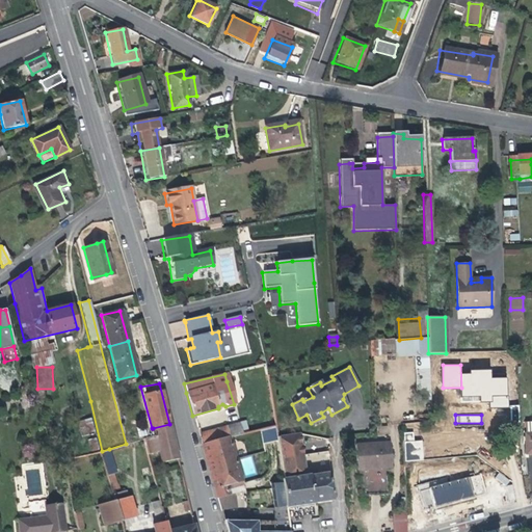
[(78,421),(81,435),(95,432),(91,417),(78,421)]
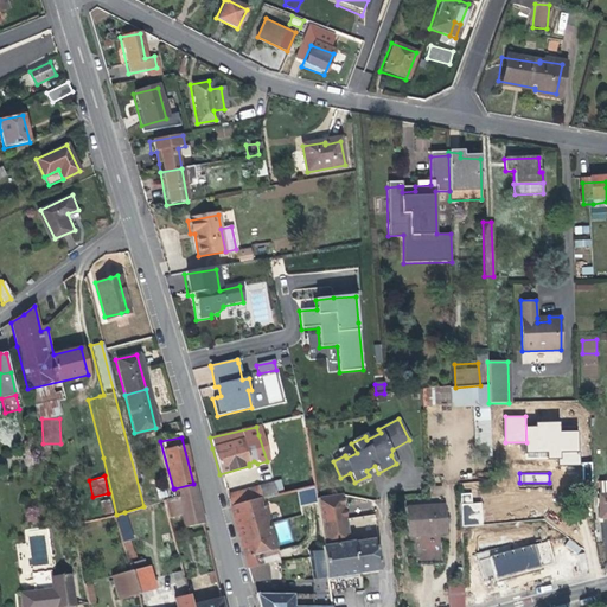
[(477,492),(477,483),(459,485),(459,493),(477,492)]
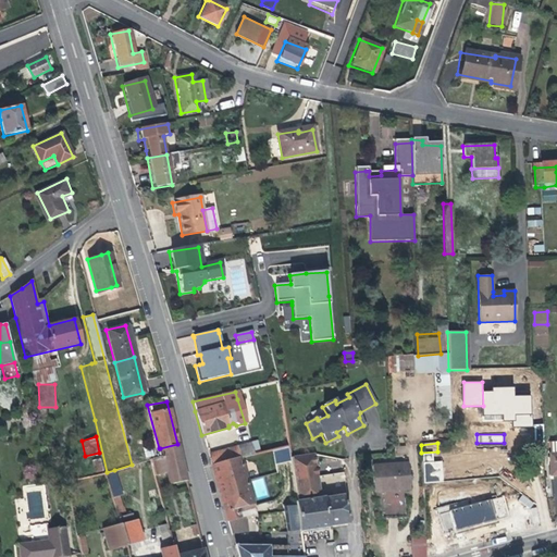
[(556,443),(547,444),(548,477),(556,475),(556,443)]
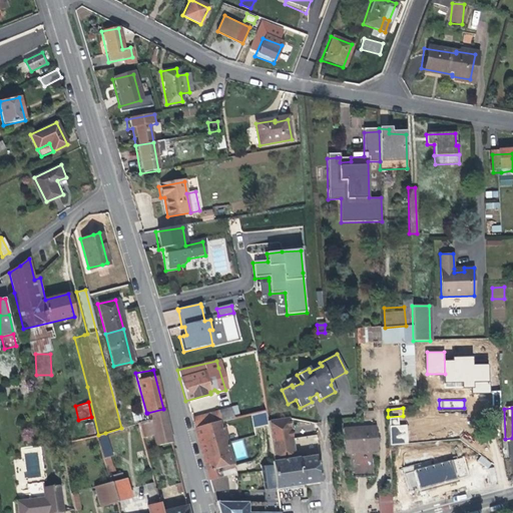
[(159,445),(170,442),(163,409),(147,413),(149,420),(138,423),(142,438),(157,434),(159,445)]
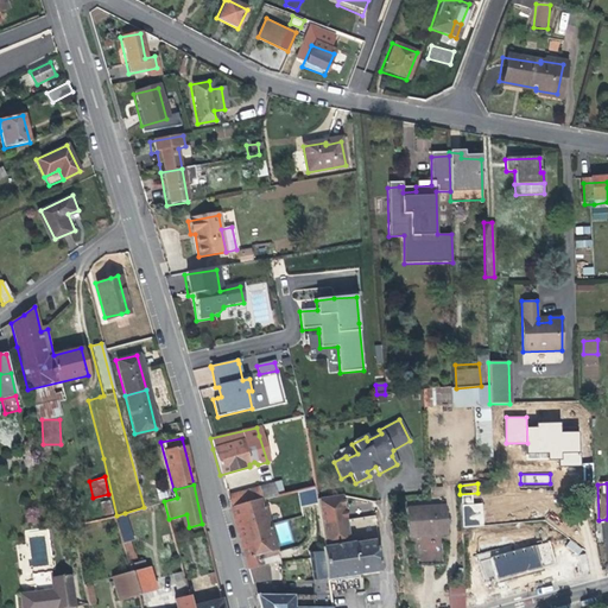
[(260,500),(276,496),(273,485),(253,488),(255,501),(260,500)]
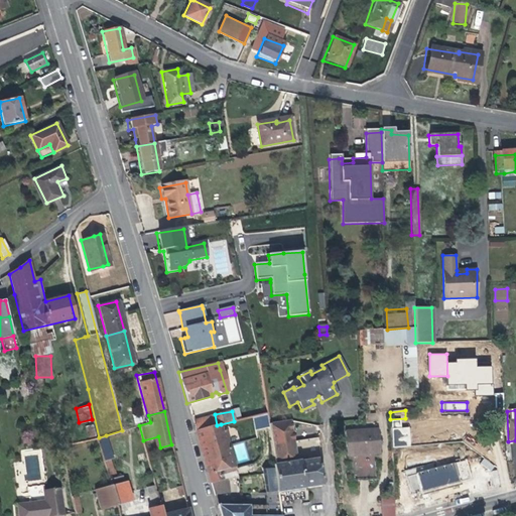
[(217,425),(215,414),(191,419),(195,430),(217,425)]
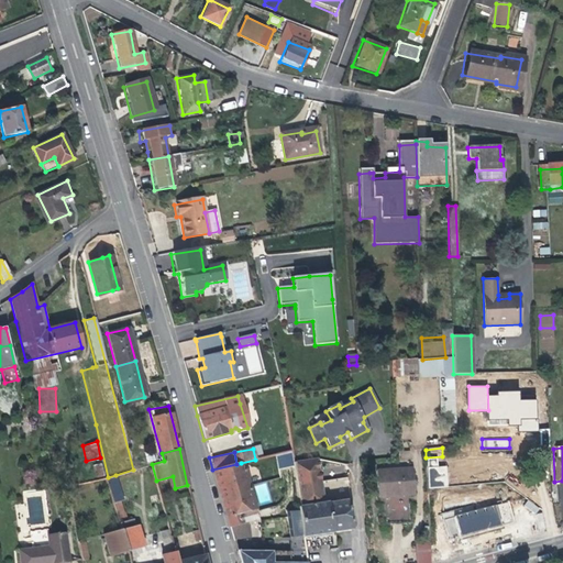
[(426,457),(426,474),(456,472),(455,455),(442,456),(426,457)]
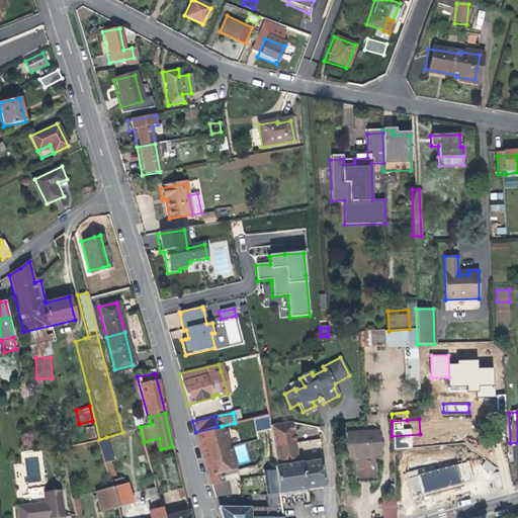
[(290,423),(268,426),(275,470),(278,496),(323,489),(318,461),(296,464),(290,423)]
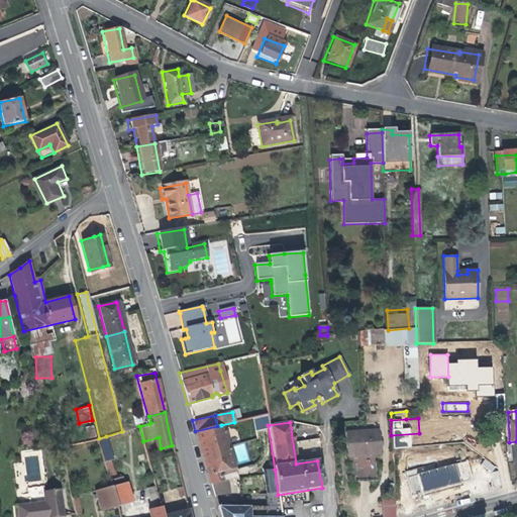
[(227,446),(221,425),(217,426),(195,431),(201,453),(208,475),(233,468),(227,446)]
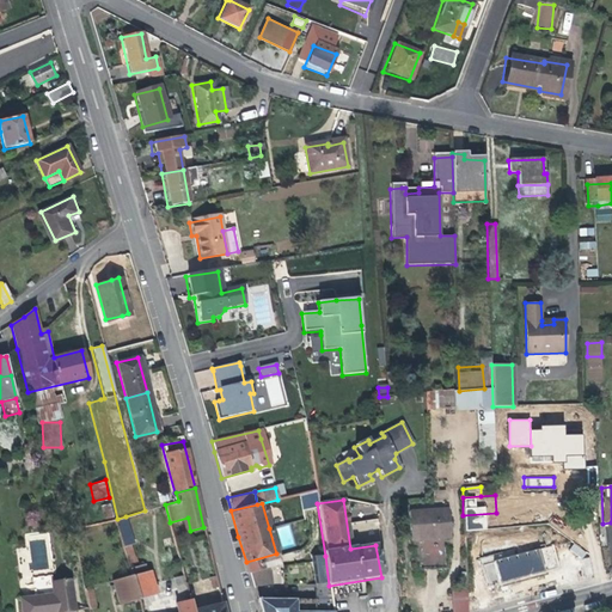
[(450,513),(409,514),(410,544),(414,544),(415,573),(447,571),(446,542),(451,542),(450,513)]
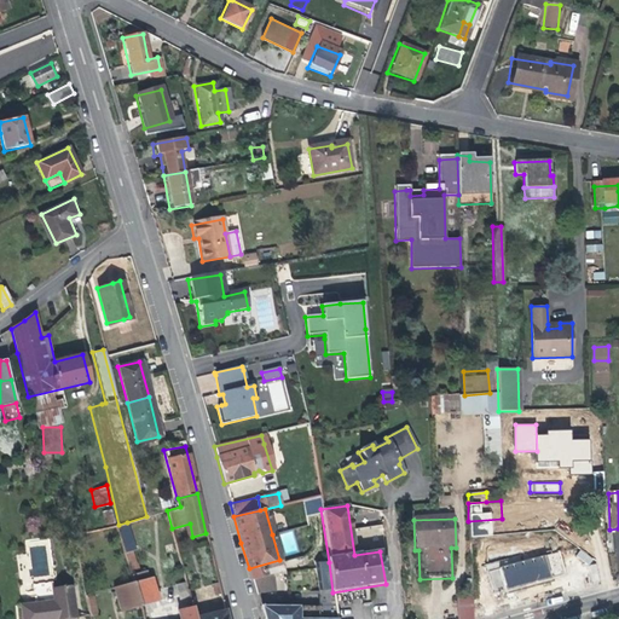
[(119,525),(115,526),(123,555),(132,551),(136,550),(127,522),(119,525)]
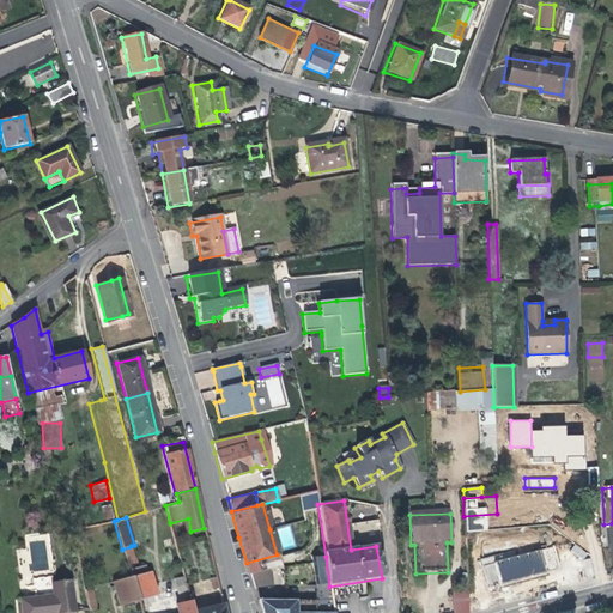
[(575,545),(570,552),(583,559),(588,552),(575,545)]
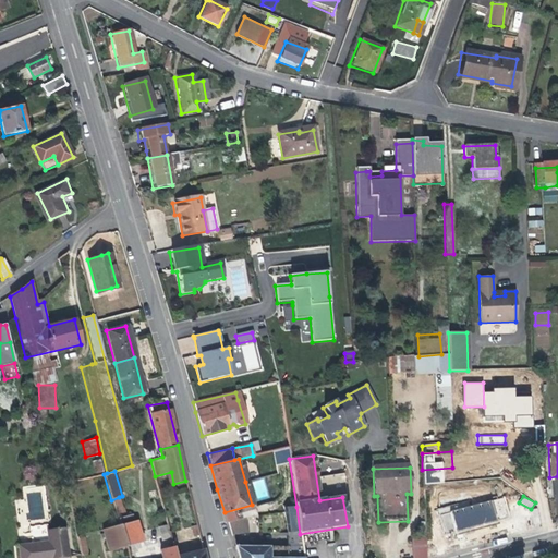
[(111,500),(119,525),(100,530),(107,550),(125,546),(143,542),(136,521),(133,522),(131,514),(125,517),(119,497),(111,500)]
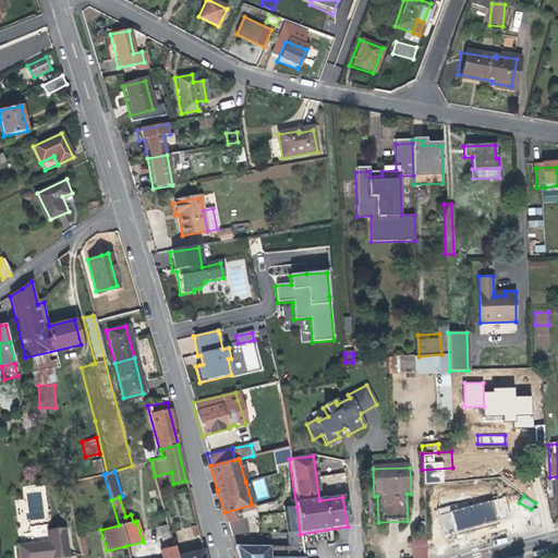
[(501,498),(437,516),(443,535),(466,530),(469,537),(496,530),(494,522),(507,519),(501,498)]
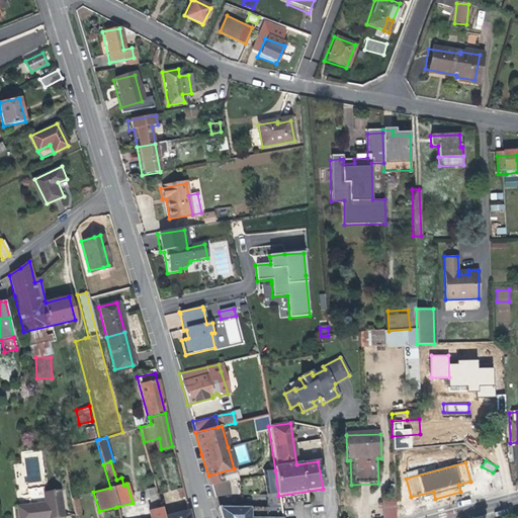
[(222,482),(238,480),(234,468),(208,476),(210,484),(222,482)]
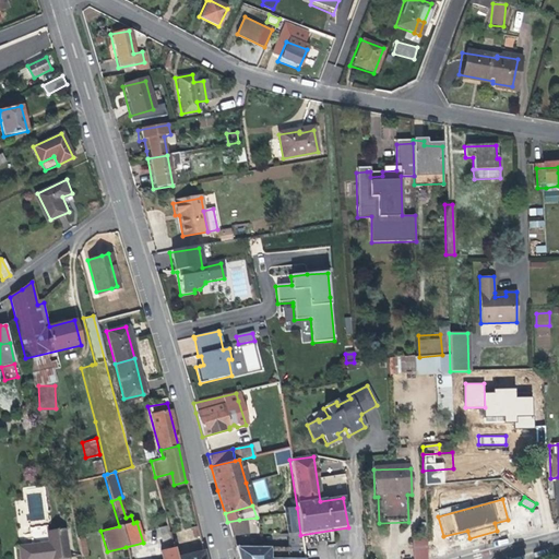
[(304,558),(300,535),(297,508),(282,510),(287,548),(234,548),(236,558),(304,558)]
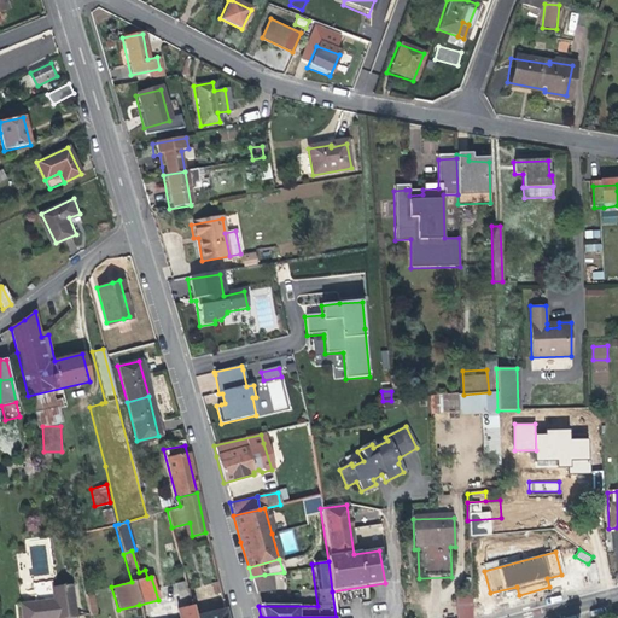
[(251,577),(255,593),(268,589),(264,575),(251,577)]
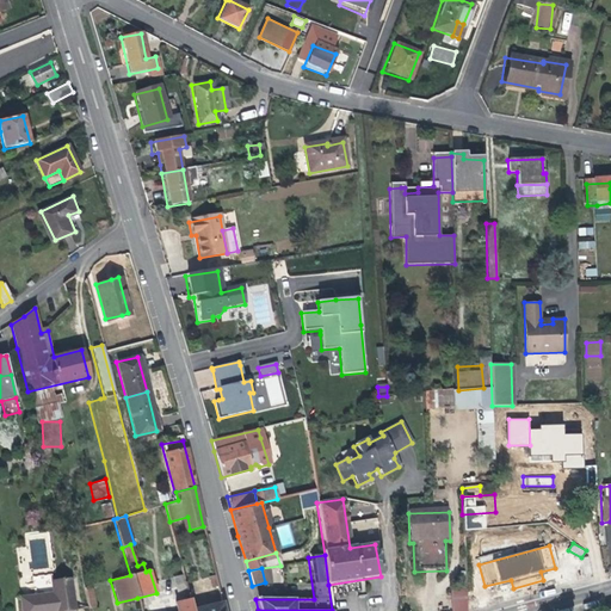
[(210,594),(218,593),(215,574),(205,576),(210,594)]
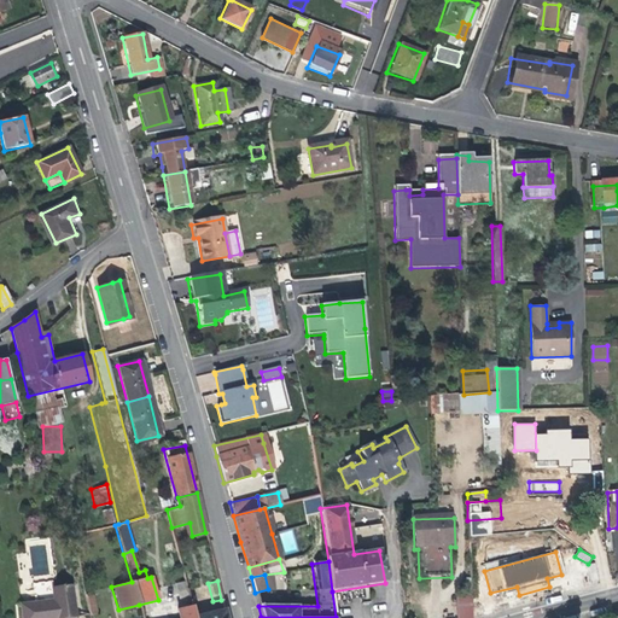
[(175,583),(178,595),(187,593),(185,582),(175,583)]
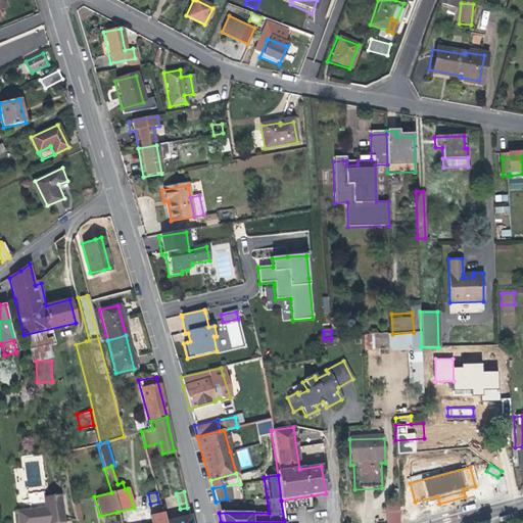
[(49,522),(63,522),(59,495),(34,497),(36,509),(16,511),(17,522),(49,522)]
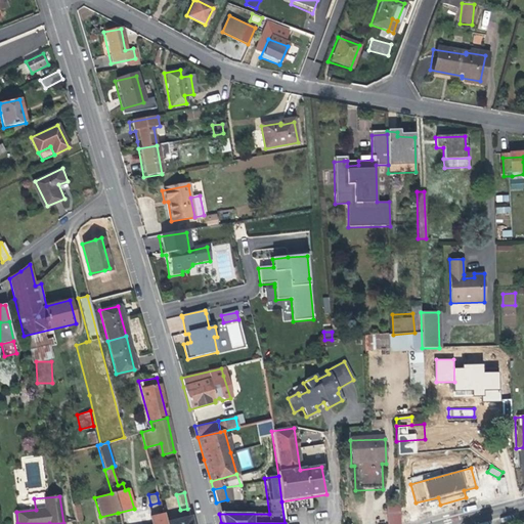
[(147,505),(150,516),(162,514),(159,503),(150,505),(147,505)]
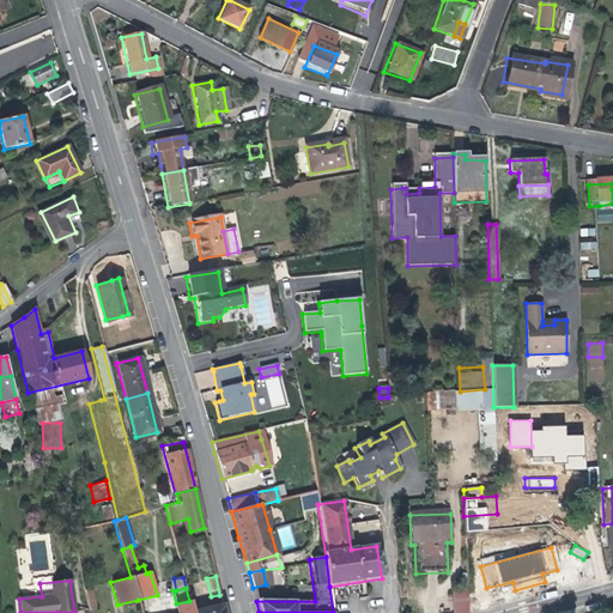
[(83,590),(87,611),(95,608),(90,592),(89,593),(87,589),(83,590)]
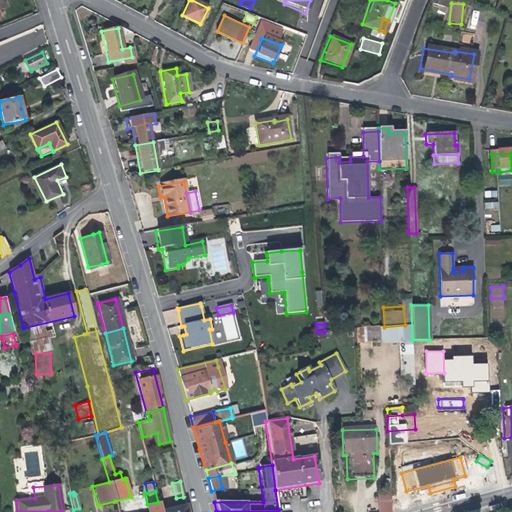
[(391,511),(390,492),(379,493),(379,511),(391,511)]
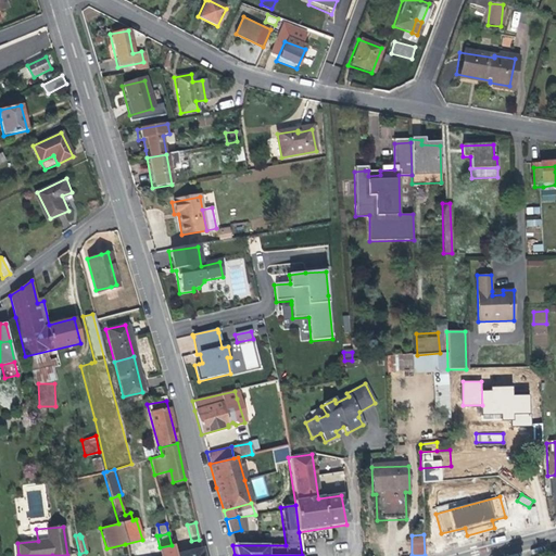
[(174,555),(174,554),(172,545),(160,547),(161,555),(174,555)]
